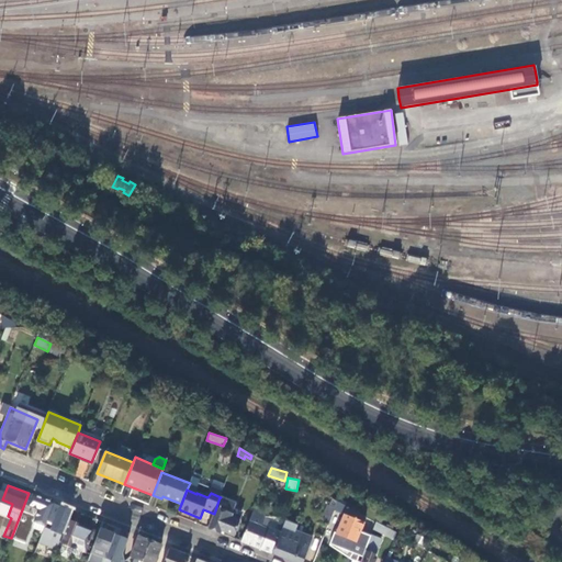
[(54,504),(29,493),(11,538),(25,543),(34,523),(45,527),(48,517),(54,504)]
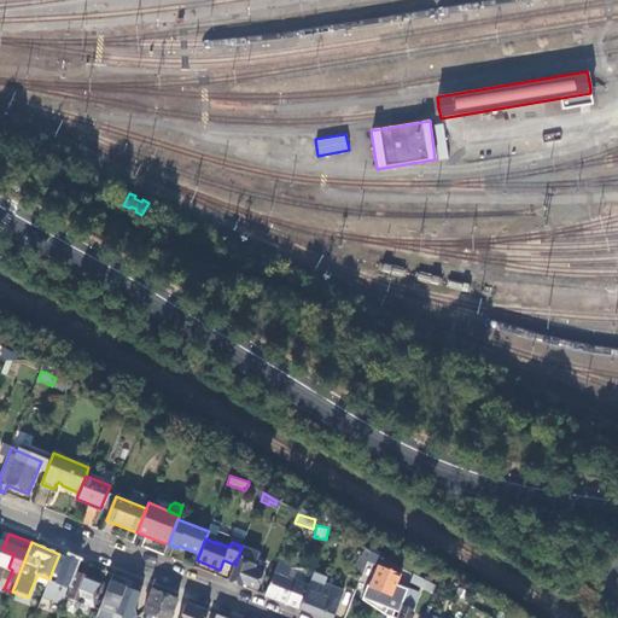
[(235,565),(228,581),(242,586),(243,582),(257,588),(262,575),(252,571),(256,561),(258,554),(242,547),(235,565)]
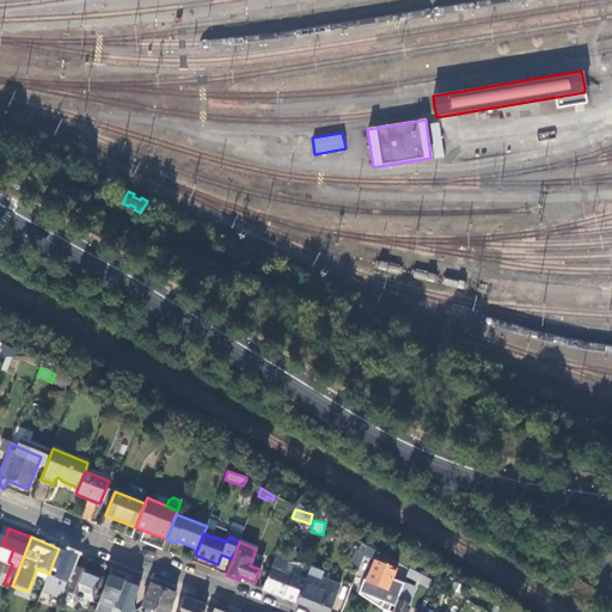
[(396,569),(398,564),(367,548),(365,554),(363,556),(375,561),(366,581),(387,591),(396,569)]
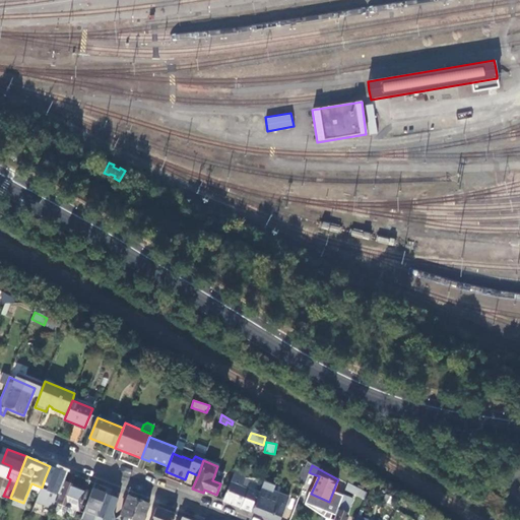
[(56,468),(50,466),(45,478),(47,479),(51,480),(56,468)]
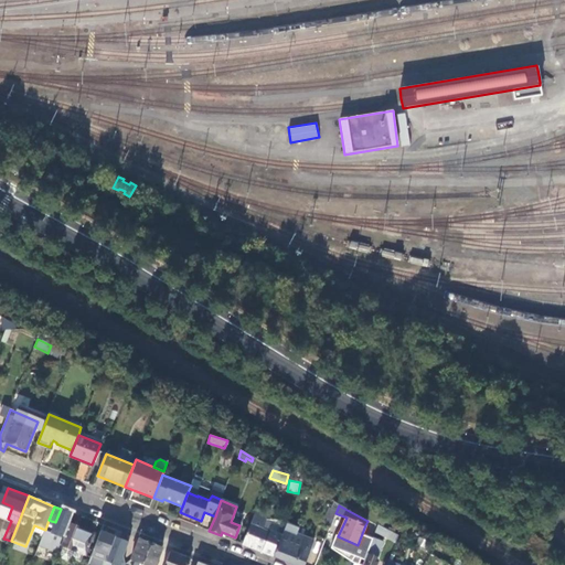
[(72,513),(61,509),(55,522),(51,521),(45,534),(55,537),(52,545),(59,547),(72,513)]
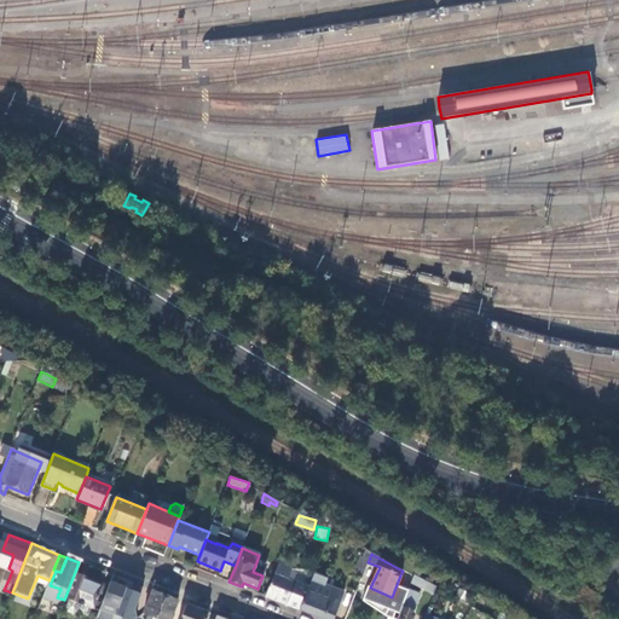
[(362,578),(368,562),(369,560),(364,557),(357,577),(362,578)]
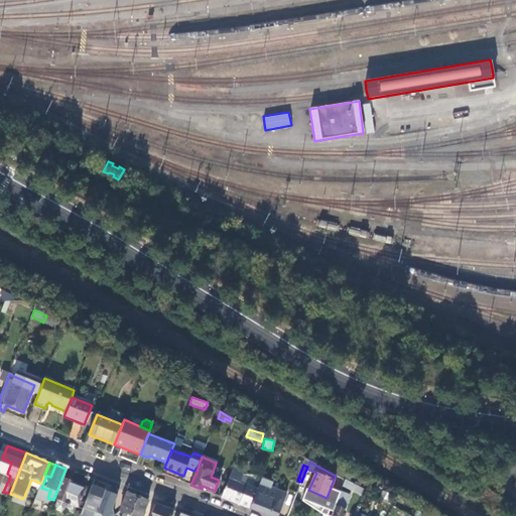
[(251,508),(258,490),(240,482),(244,471),(234,467),(222,497),(251,508)]
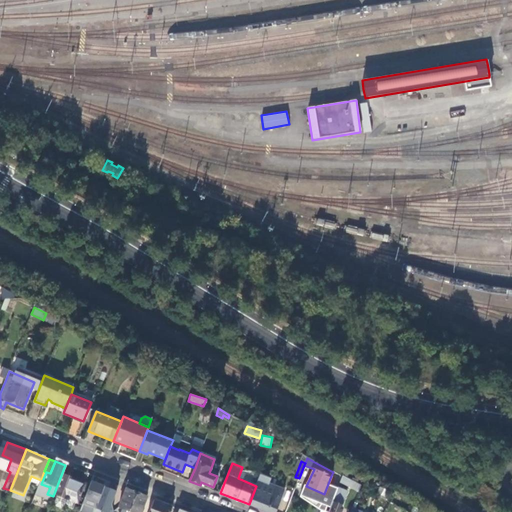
[(220,468),(212,465),(209,473),(217,476),(220,468)]
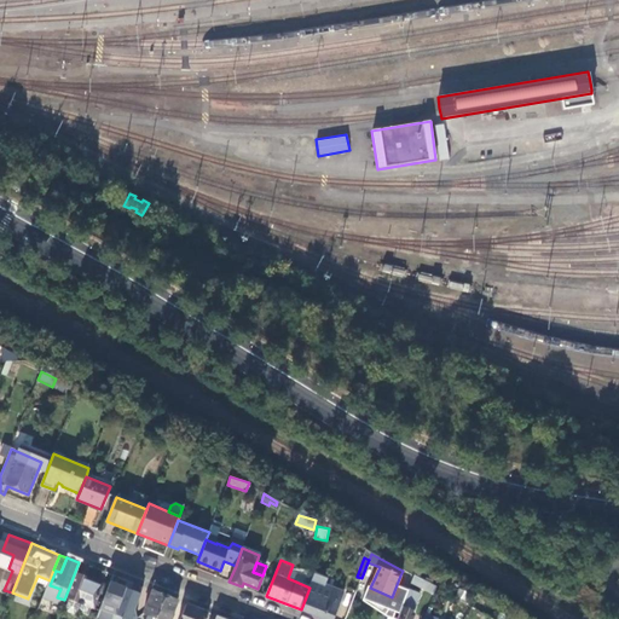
[(316,573),(313,580),(327,585),(329,578),(316,573)]
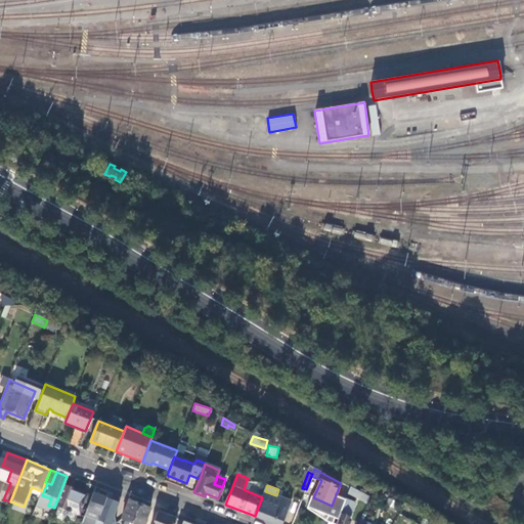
[(64,517),(74,520),(77,514),(79,515),(86,497),(75,492),(76,490),(66,486),(57,506),(58,506),(54,514),(55,517),(61,519),(62,519),(63,518),(64,517)]
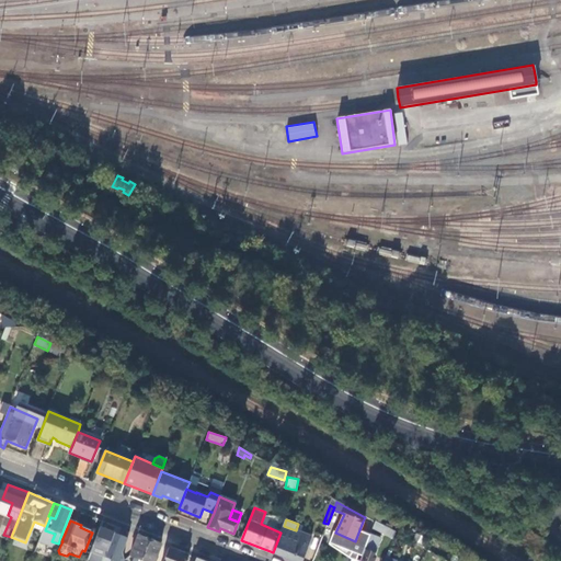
[(129,533),(102,522),(86,560),(123,560),(122,552),(129,533)]
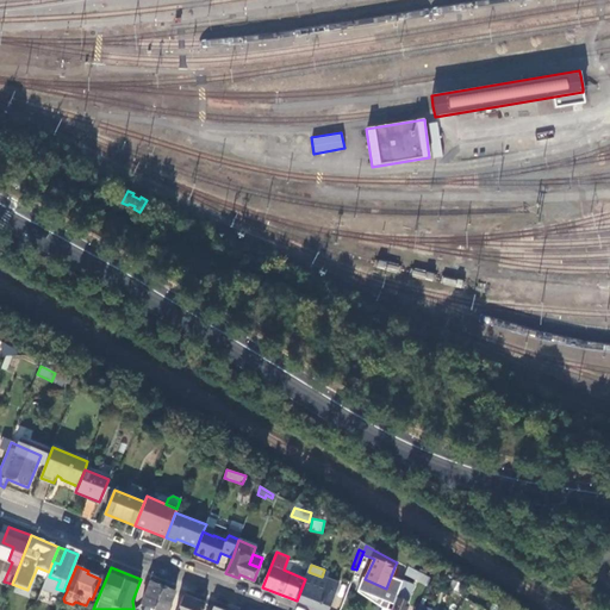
[(428,585),(429,580),(409,568),(406,573),(428,585)]
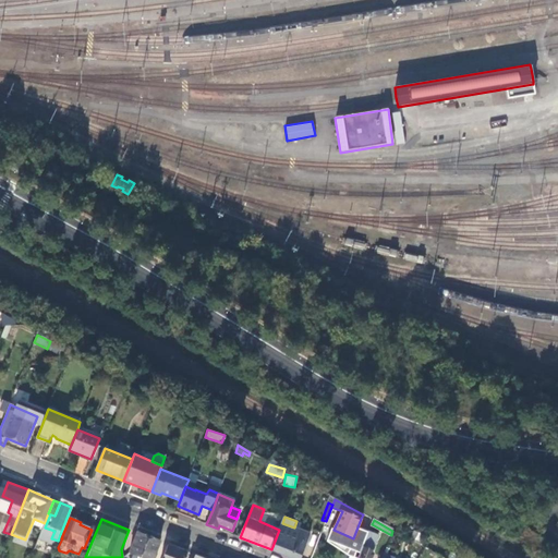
[(294,528),(282,523),(279,530),(271,549),(292,557),(301,557),(311,534),(294,528)]
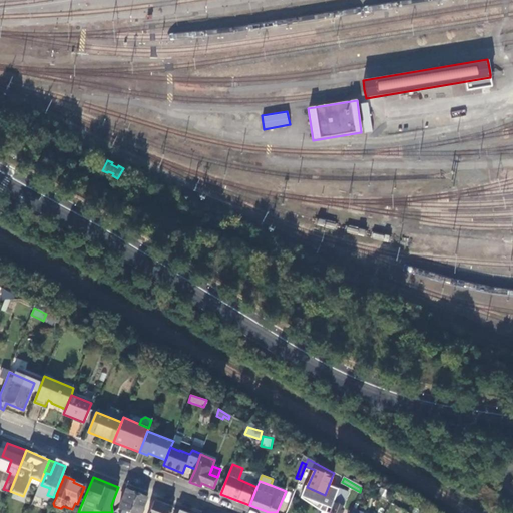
[(329,512),(341,512),(344,508),(342,506),(341,505),(346,491),(340,488),(329,512)]
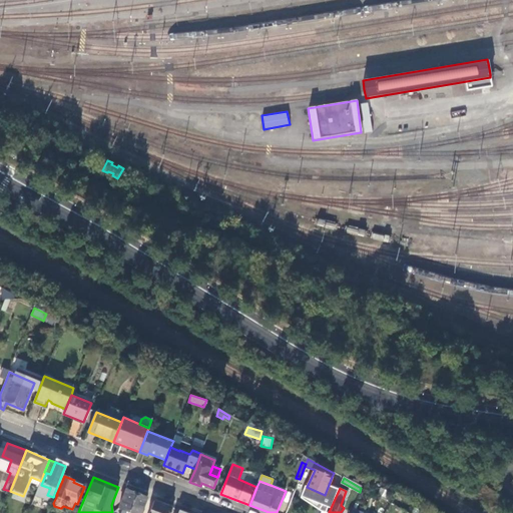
[(140,512),(147,498),(126,489),(118,508),(122,510),(120,512),(140,512)]
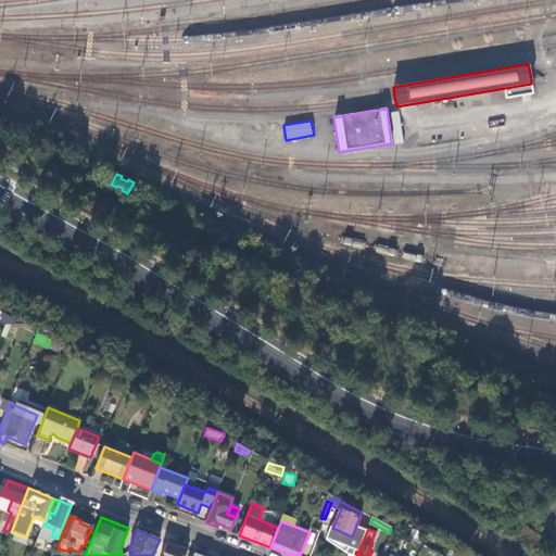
[(47,533),(40,531),(35,546),(40,550),(47,533)]
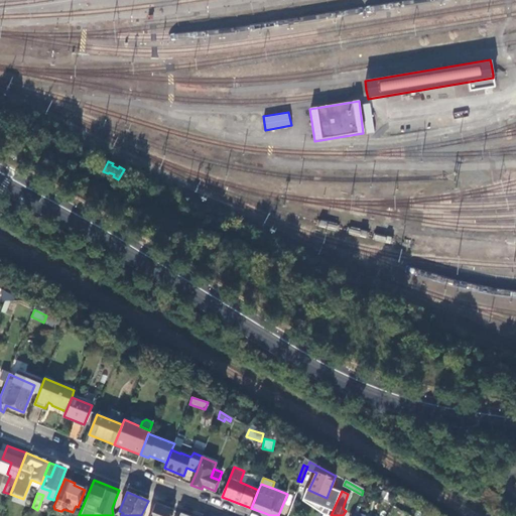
[(170,515),(173,510),(155,504),(150,515),(170,515)]
